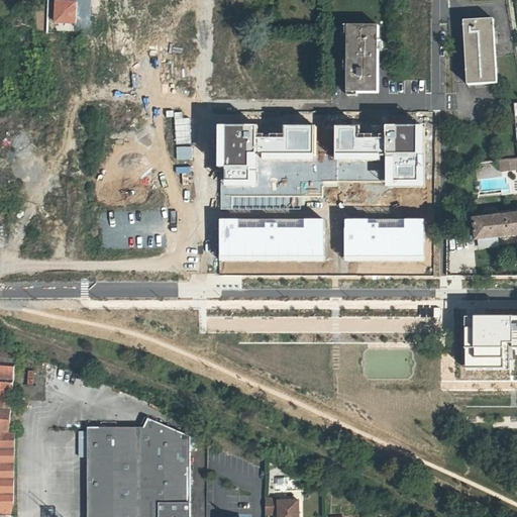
[(54,0),(54,23),(76,23),(76,0),(70,0),(69,0),(54,0)]
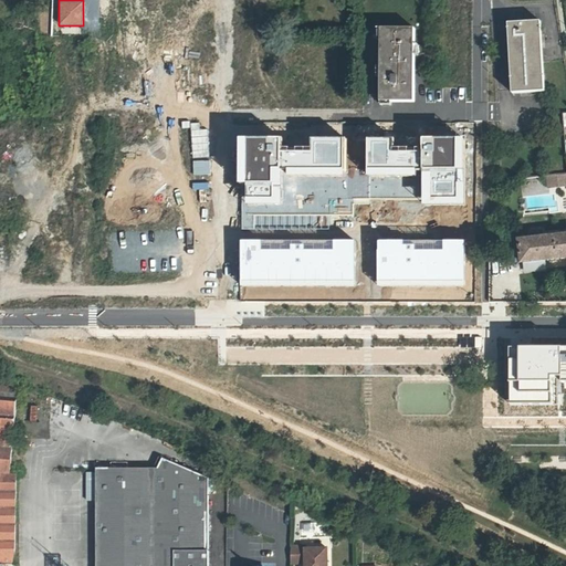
[(538,19),(505,22),(512,91),(544,88),(538,19)]
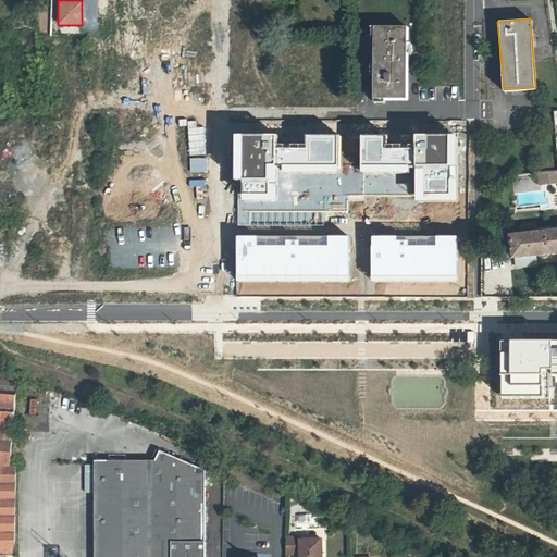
[(373,100),(406,100),(406,27),(373,27),(373,100)]
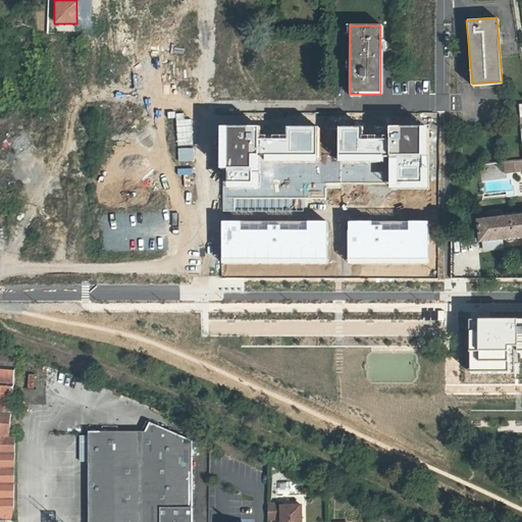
[(275,50),(286,49),(285,37),(274,38),(275,50)]
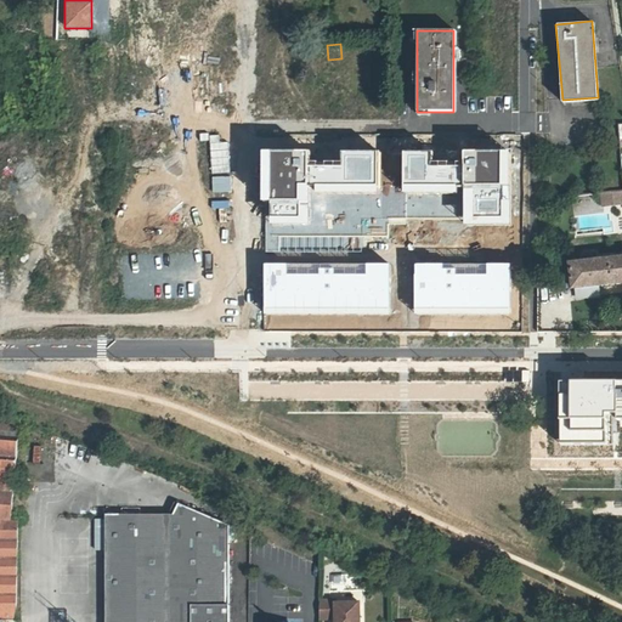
[(433,152),(405,152),(405,196),(467,196),(467,226),(512,226),(512,153),(465,152),(465,164),(433,164),(433,152)]
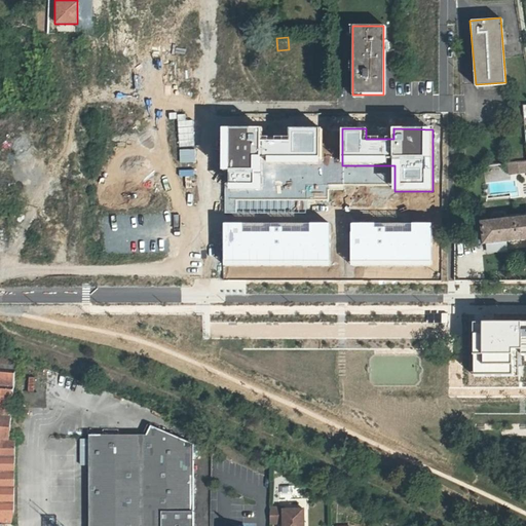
[(317,166),(317,129),(294,129),(294,140),(267,140),(267,129),(227,129),(227,191),(265,192),(265,165),(317,166)]
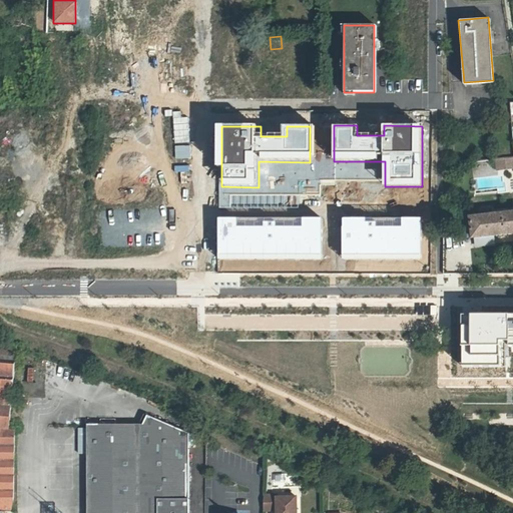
[(512,155),(495,158),(496,166),(510,164),(510,167),(512,166),(512,155)]
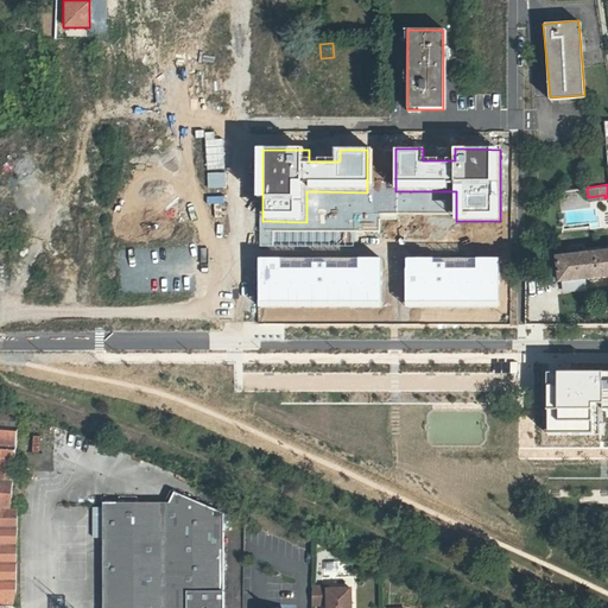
[(607,251),(559,257),(562,282),(607,277),(607,251)]
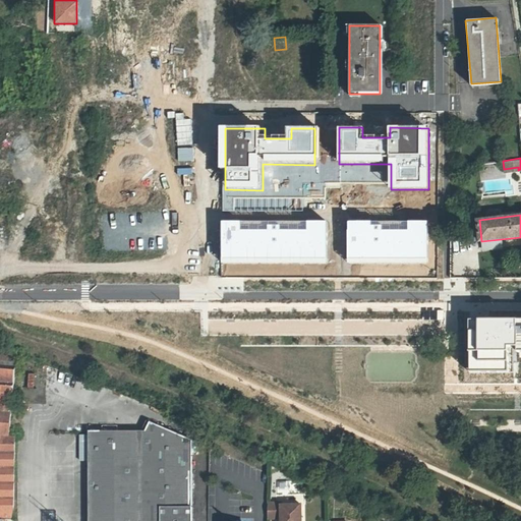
[(428,222),(350,222),(350,264),(427,264),(428,222)]
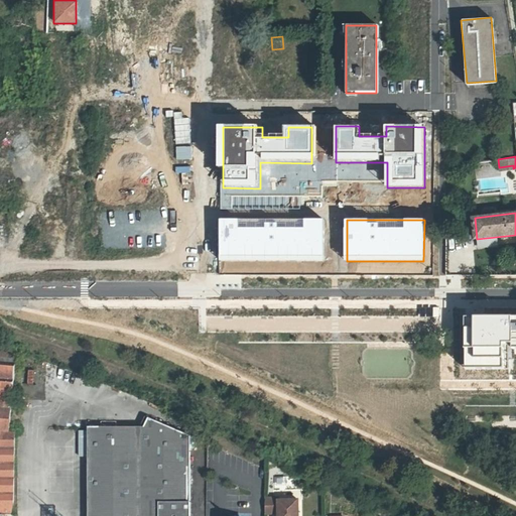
[(325,222),(220,221),(220,263),(325,263),(325,222)]
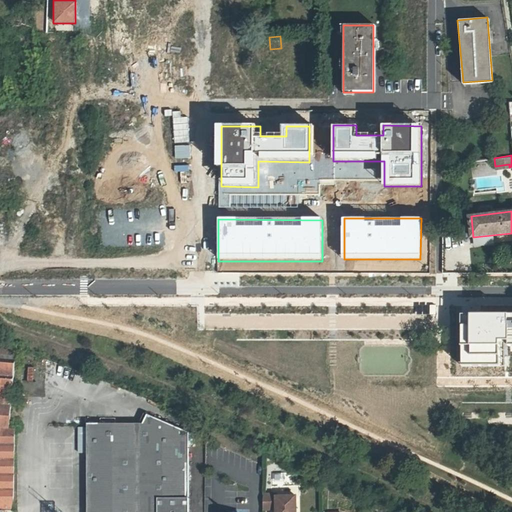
[(495,235),(473,237),(474,247),(496,245),(495,235)]
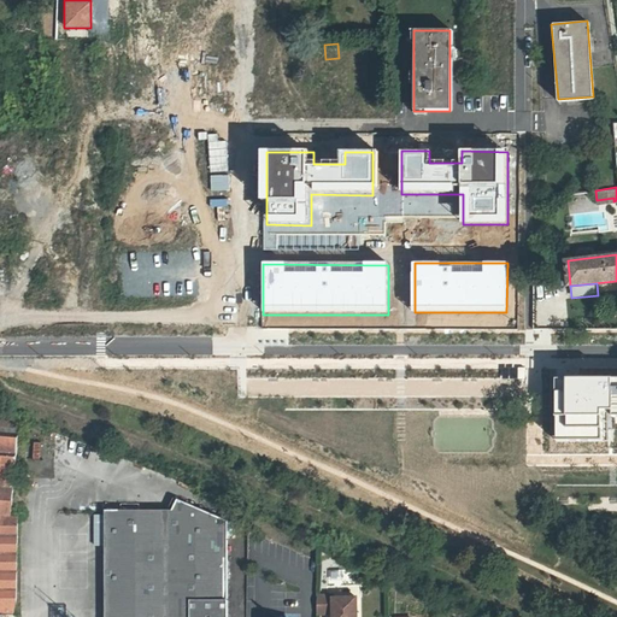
[(616,376),(553,377),(553,440),(604,440),(604,417),(616,416),(616,376)]
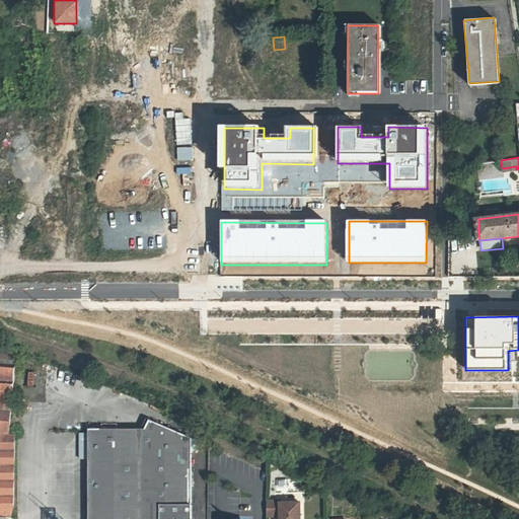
[(0,432),(9,433),(16,352),(0,350),(0,432)]
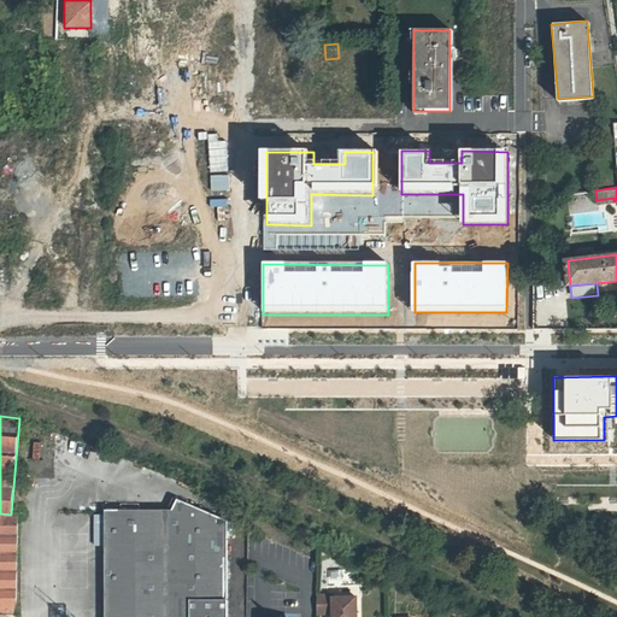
[(30,459),(40,460),(42,442),(33,441),(30,459)]
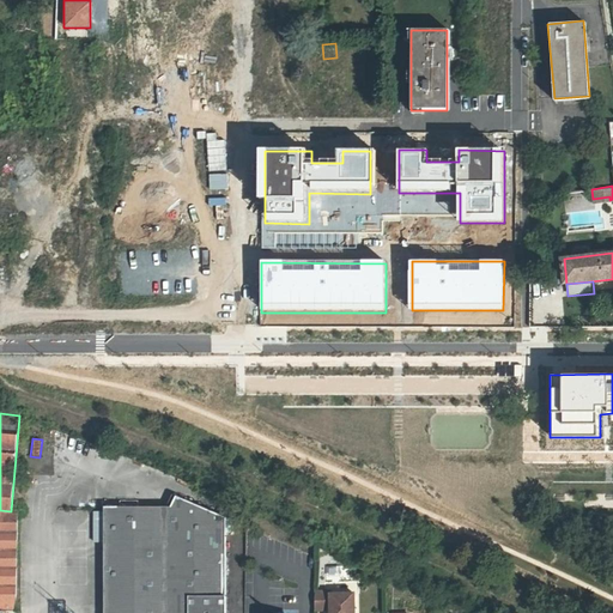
[(463,462),(463,475),(484,475),(484,462),(463,462)]
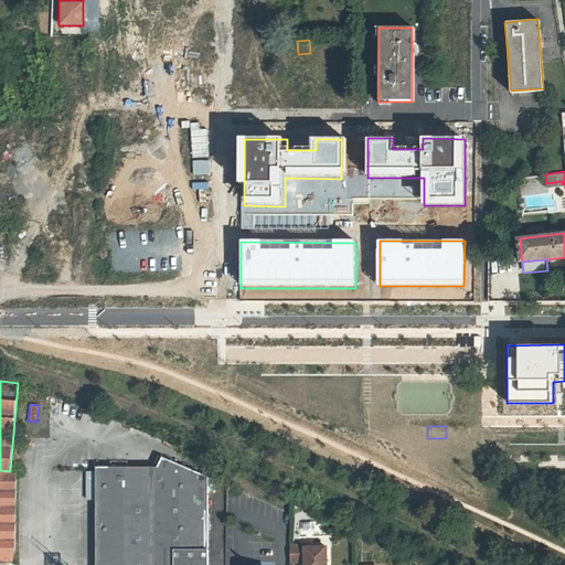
[(95,564),(208,564),(208,473),(161,456),(158,465),(95,465),(95,564)]
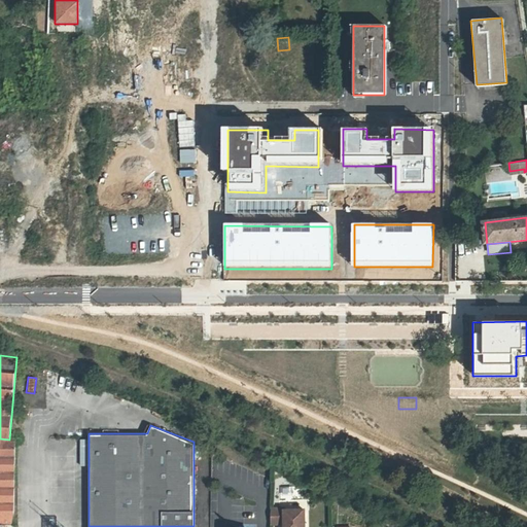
[(13,526),(14,442),(0,441),(0,526),(14,526),(13,526)]
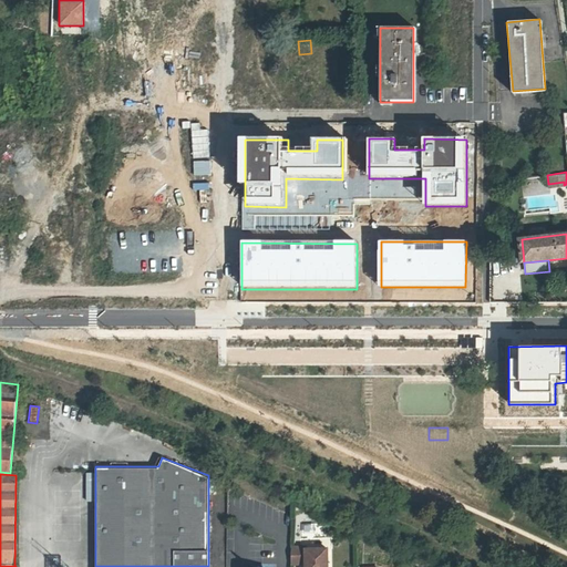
[(308,548),(294,548),(294,565),(308,565),(307,566),(329,566),(330,552),(308,552),(308,548)]
